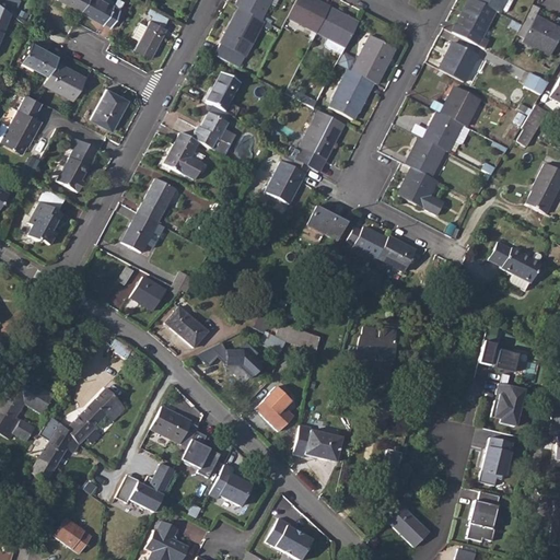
[(56,0),(56,1),(79,13),(86,0),(56,0)]
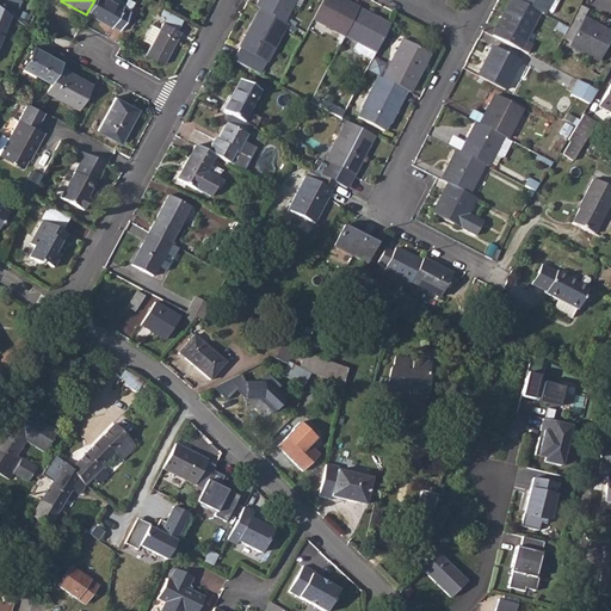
[(112,0),(94,0),(86,14),(112,28),(112,26),(119,31),(130,11),(123,7),(123,6),(112,0)]
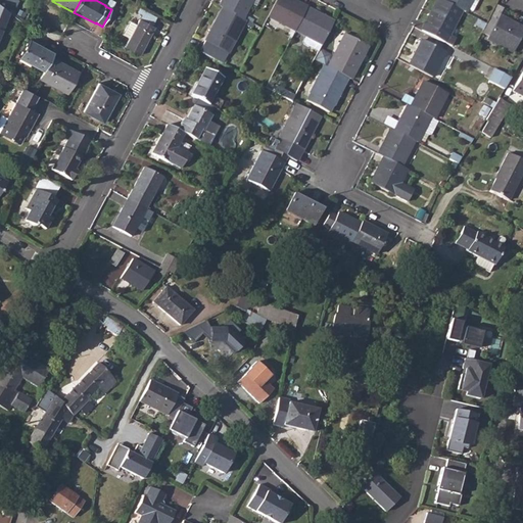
[(221,0),(218,6),(222,8),(241,18),(249,0),(221,0)]
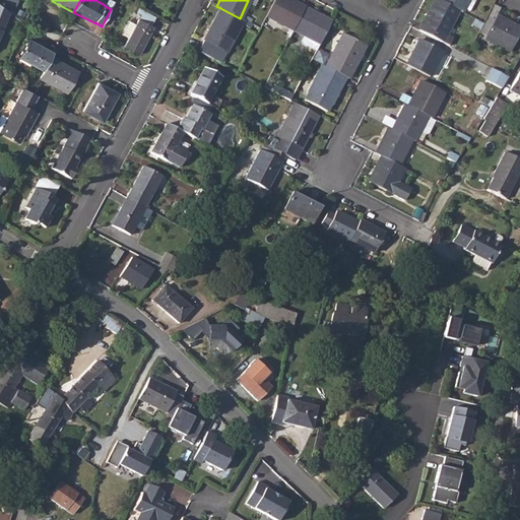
[(287,0),(273,0),(265,16),(291,30),(304,8),(287,0)]
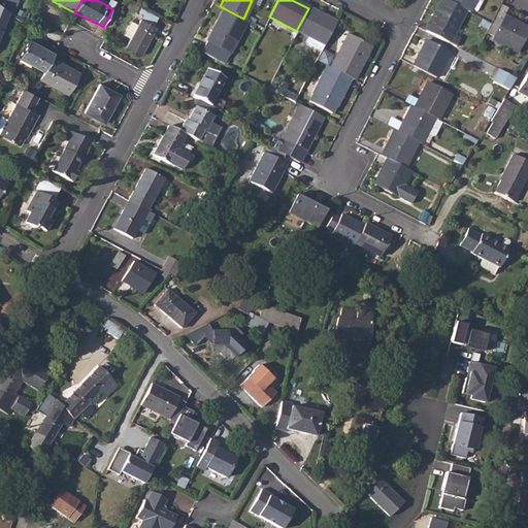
[(446,0),(440,0),(425,31),(455,46),(459,38),(452,35),(465,10),(446,0)]
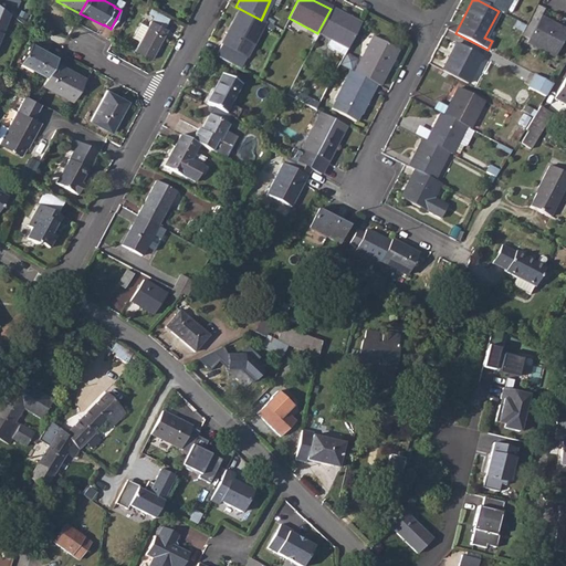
[(478,0),(499,11),(502,13),(504,9),(510,12),(516,0),(478,0)]
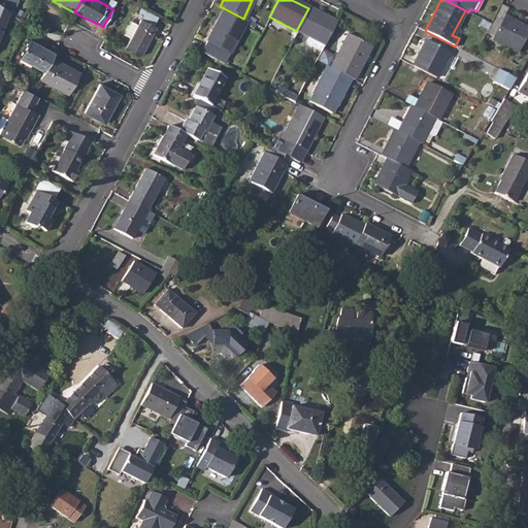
[(0,34),(8,12),(0,5),(0,34)]
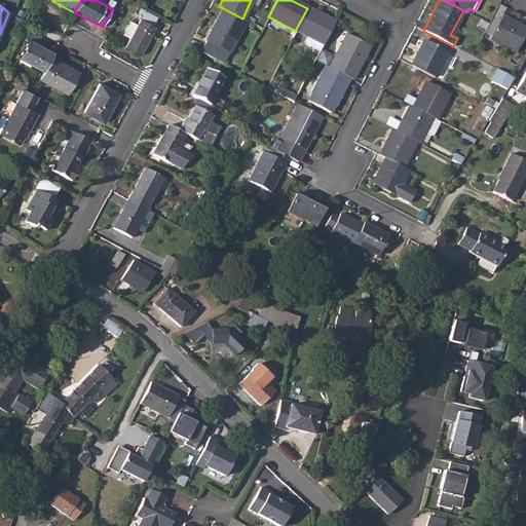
[(223,8),(199,52),(222,65),(243,24),(249,27),(251,23),(242,19),(223,8)]
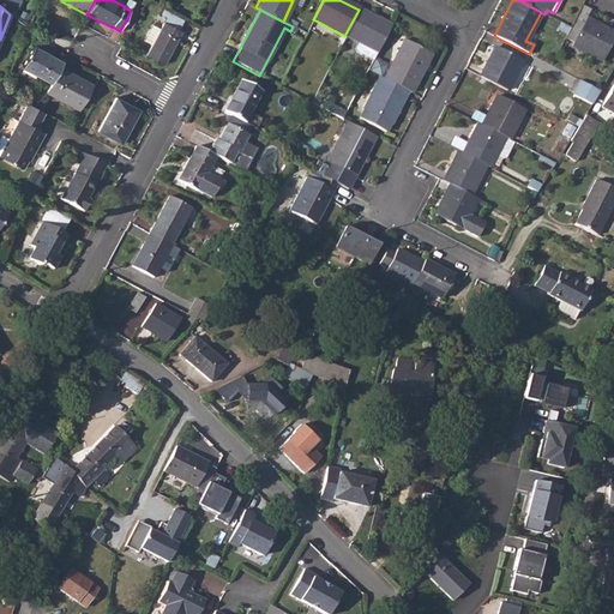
[(359,10),(344,36),(357,43),(375,53),(390,26),(359,10)]
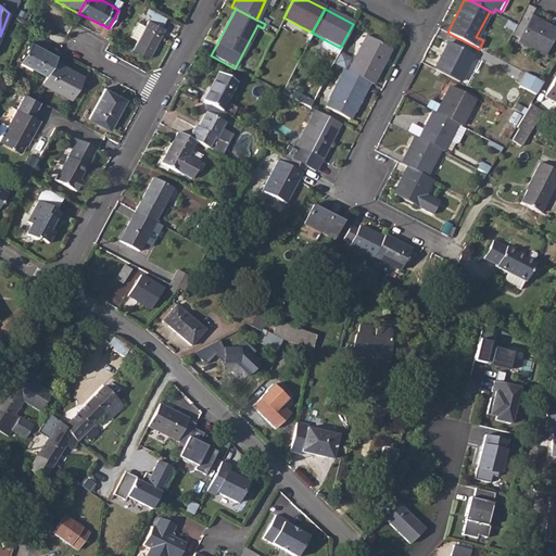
[(146,26),(138,41),(133,50),(148,59),(163,29),(161,28),(167,17),(154,10),(146,26)]
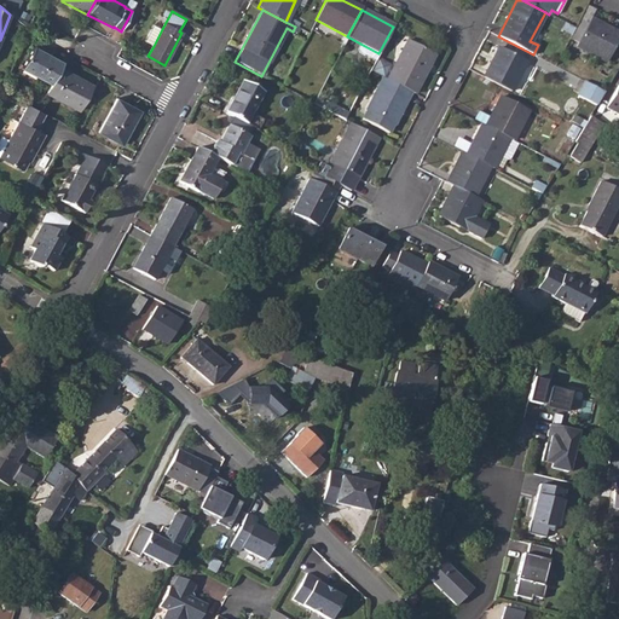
[(580,19),(571,40),(578,44),(577,46),(606,62),(618,36),(618,34),(590,19),(589,23),(580,19)]
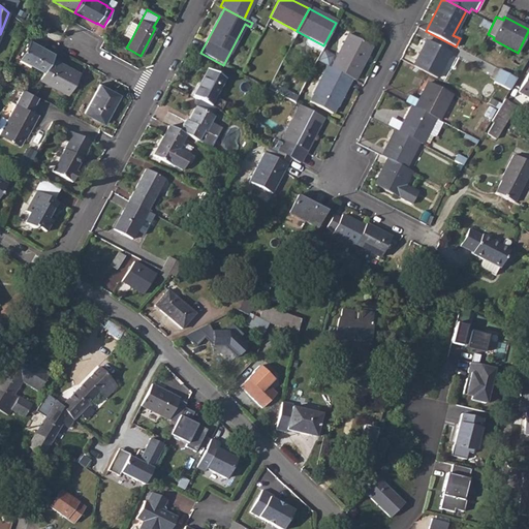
[(348,34),(331,68),(350,79),(353,81),(371,47),(348,34)]
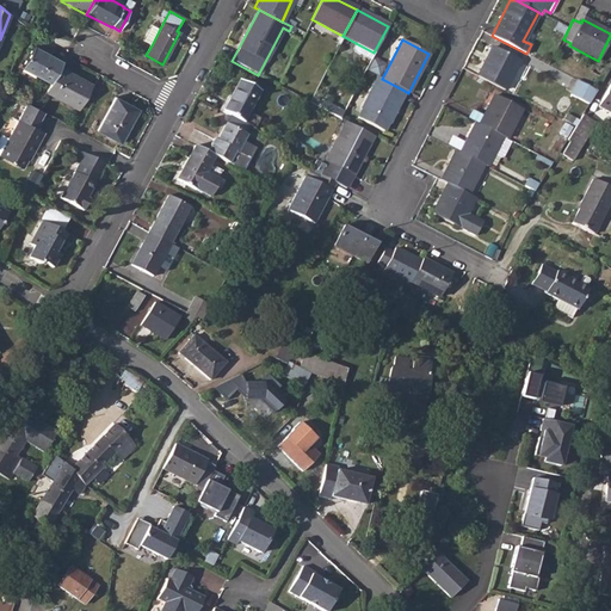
[(22,68),(50,82),(59,68),(61,62),(32,47),(22,68)]
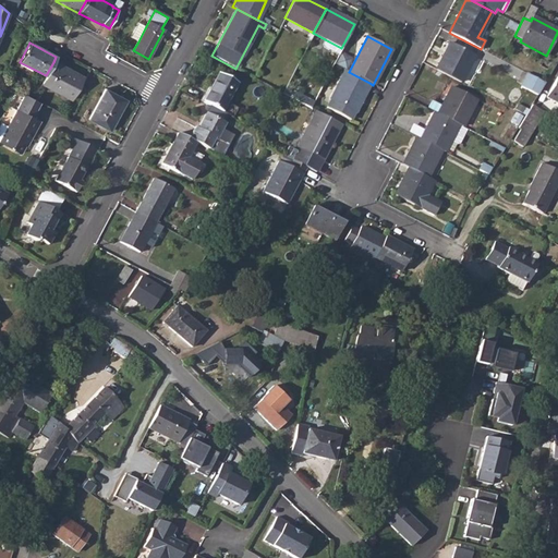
[(450,43),(436,70),(460,83),(474,55),(450,43)]
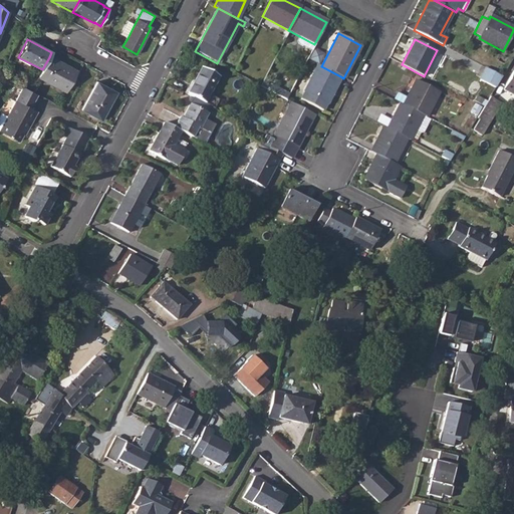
[(42,69),(38,77),(65,91),(76,71),(49,57),(42,69)]
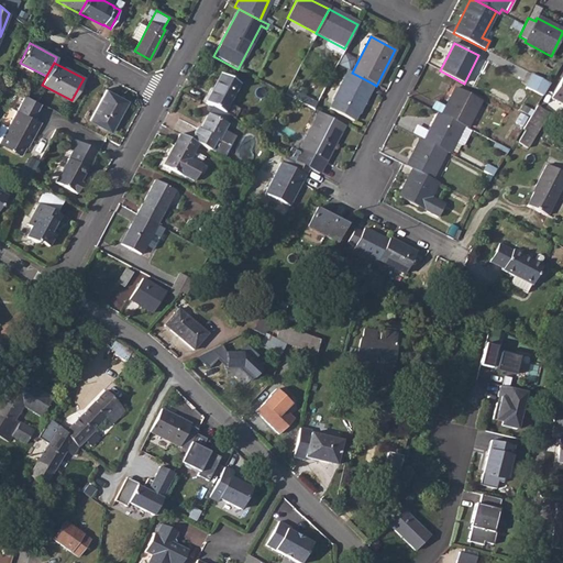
[(352,73),(349,70),(329,109),(353,122),(373,84),(352,73)]
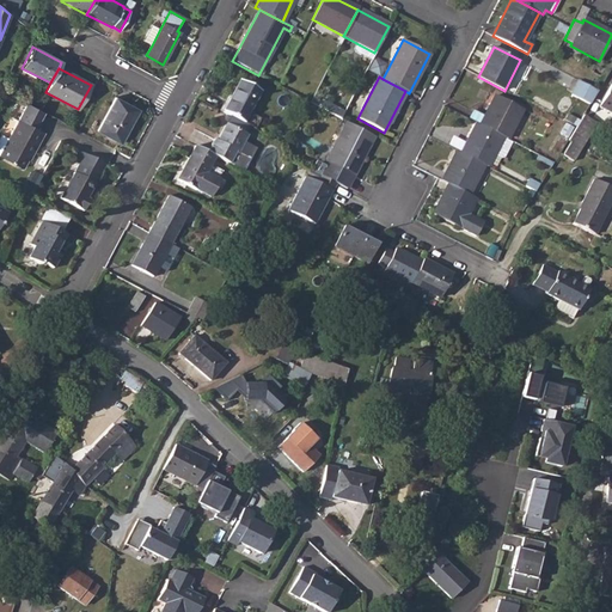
[(576,79),(568,95),(589,105),(598,91),(576,79)]
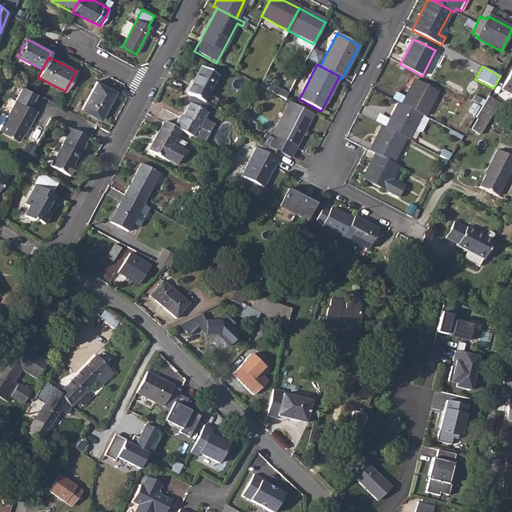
[(199,67),(185,94),(202,103),(216,76),(199,67)]
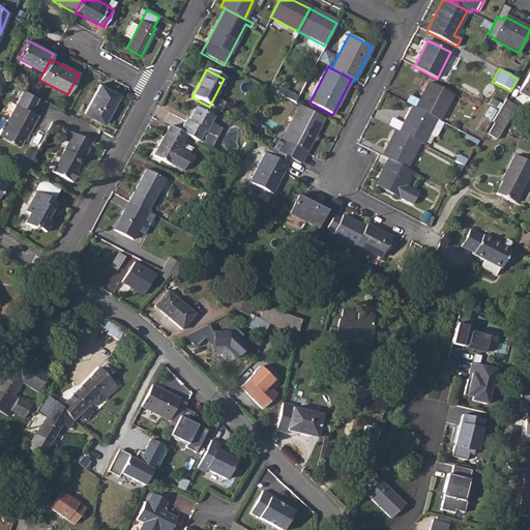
[(529,72),(529,74),(520,92),(529,97),(529,72)]
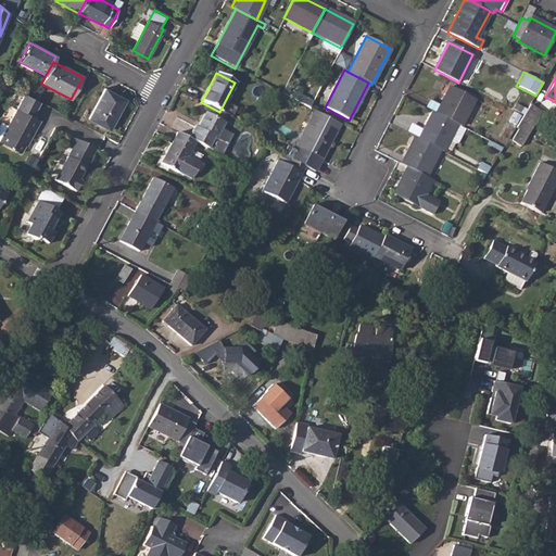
[(440,104),(436,113),(456,125),(459,126),(474,99),(450,86),(440,104)]
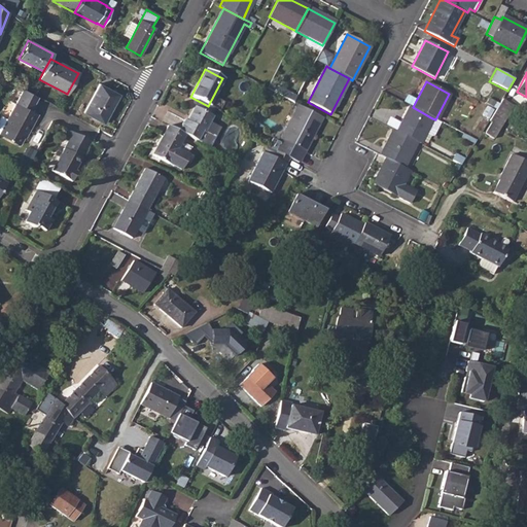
[(99,84),(83,113),(104,124),(119,96),(99,84)]
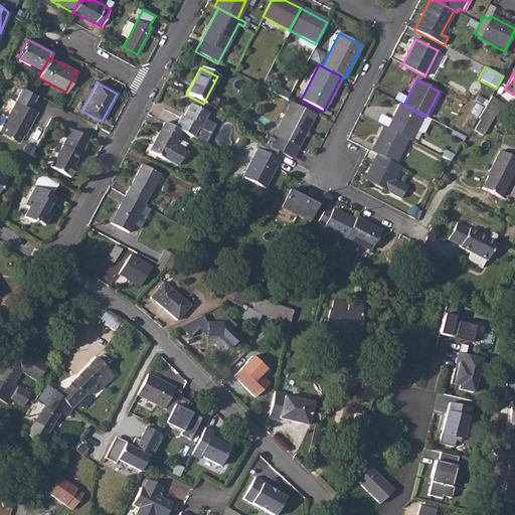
[(268,82),(265,89),(273,93),(277,87),(268,82)]
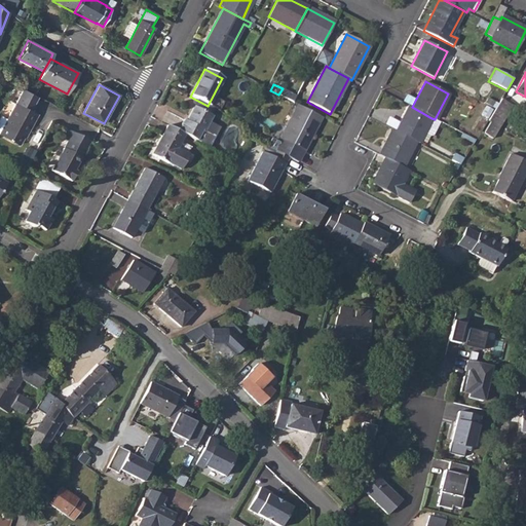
[(32,94),(24,89),(0,132),(0,134),(21,146),(27,135),(28,136),(39,115),(32,110),(39,98),(32,94)]
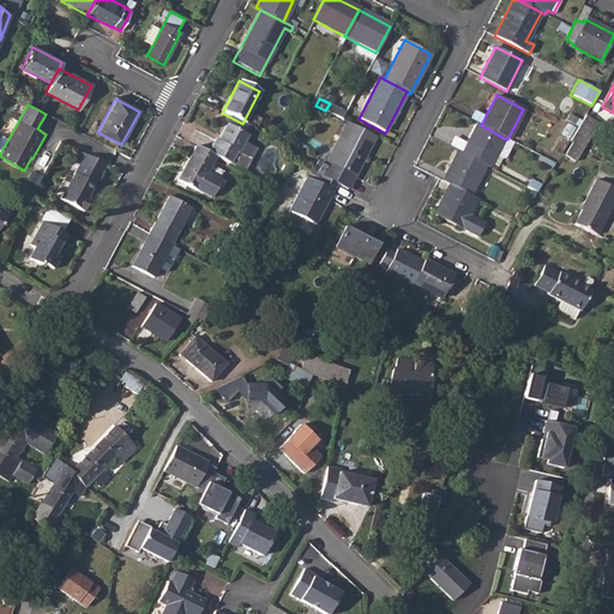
[(571,139),(570,142),(571,143),(583,149),(597,122),(585,115),(581,122),(577,128),(571,139)]
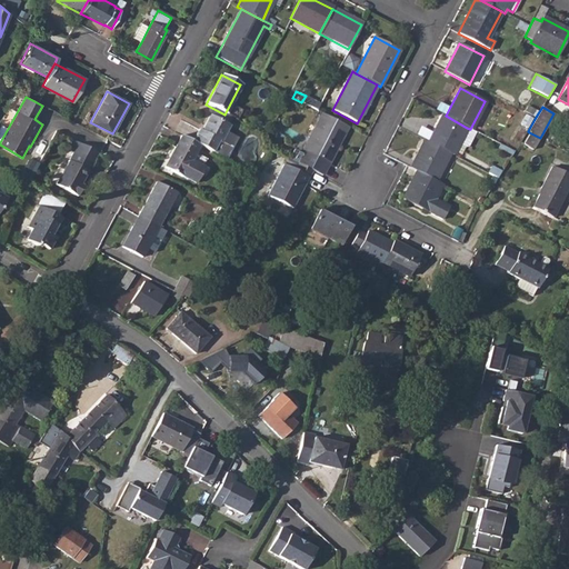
[(347,128),(322,113),(302,150),(297,162),(311,170),(321,176),(328,163),(347,128)]
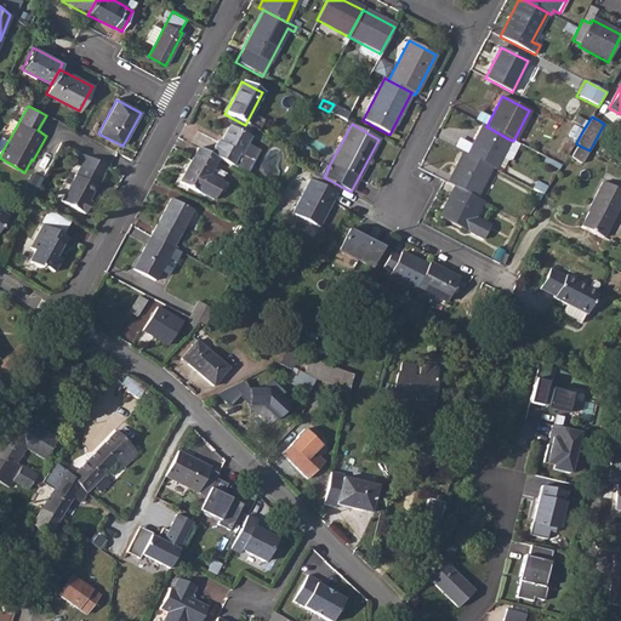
[(473,144),(467,155),(490,167),(494,170),(500,158),(506,161),(510,161),(519,144),(513,141),(510,140),(486,126),(483,125),(473,144)]
